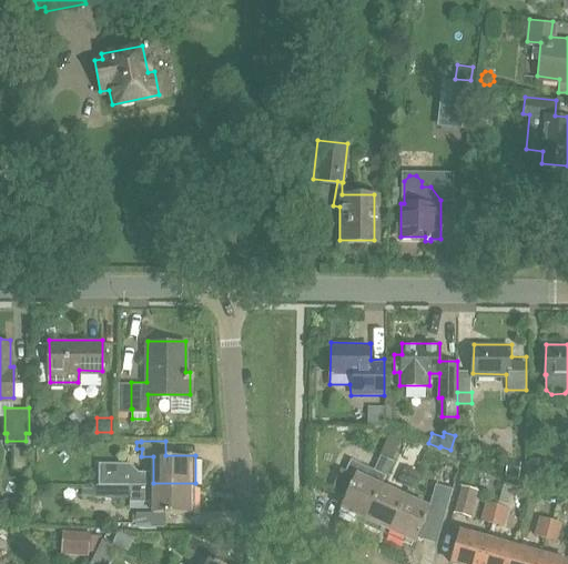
[(358,512),(367,515),(382,483),(383,483),(394,459),(381,453),(374,467),(351,456),(345,467),(341,465),(331,489),(346,496),(340,511),(356,517),(358,512)]
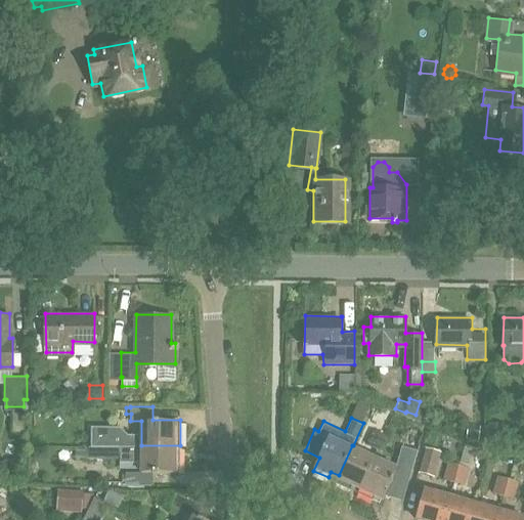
[(486,441),(501,443),(505,422),(489,420),(486,441)]
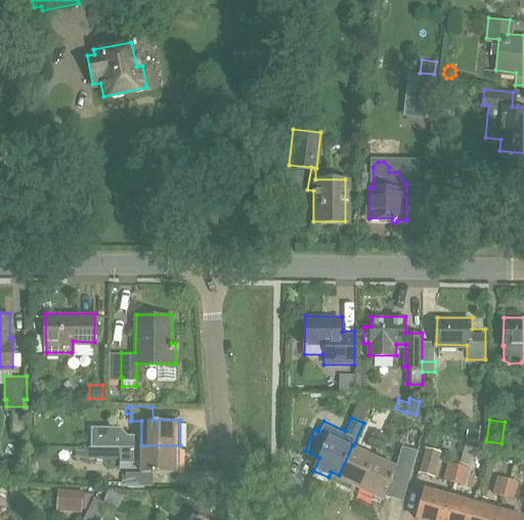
[(464,438),(479,440),(481,423),(466,421),(464,438)]
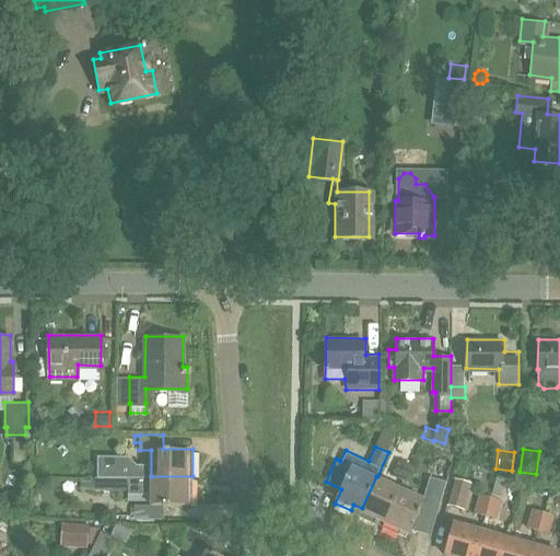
[(405,478),(411,464),(400,459),(394,473),(405,478)]
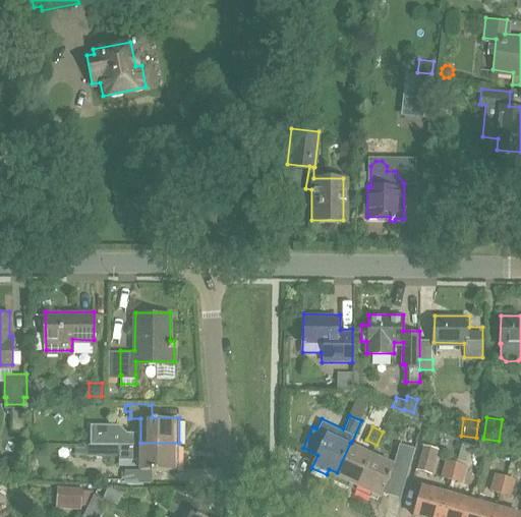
[(105,454),(105,455),(120,455),(120,443),(87,442),(85,442),(84,454),(98,454),(105,454)]
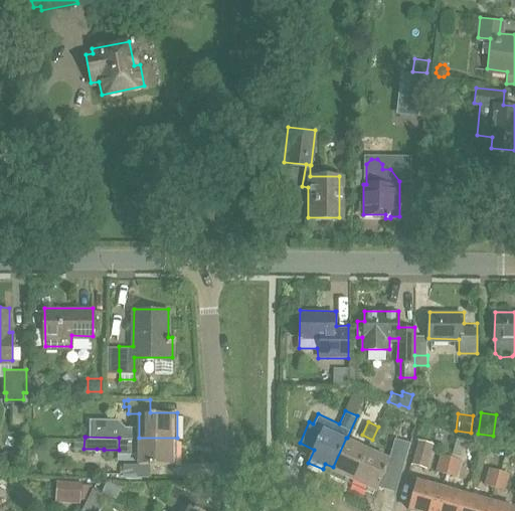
[(389,457),(368,448),(355,477),(353,483),(367,489),(370,484),(376,487),(377,484),(396,489),(410,441),(394,437),(389,457)]
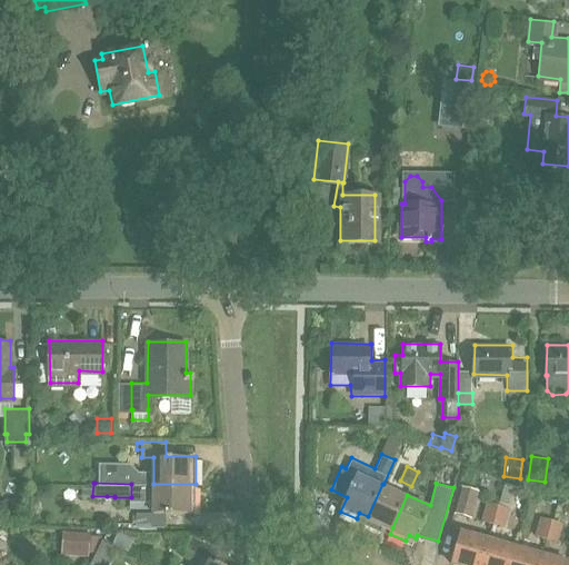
[(153,484),(153,512),(196,512),(196,484),(153,484)]
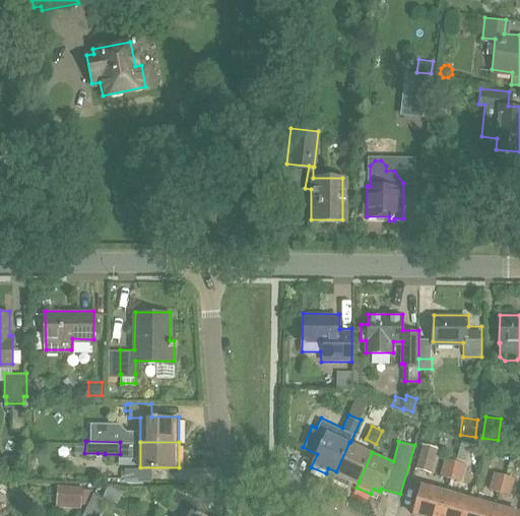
[(372,452),(361,447),(350,442),(349,442),(336,471),(333,477),(348,484),(350,478),(359,481),(372,452)]
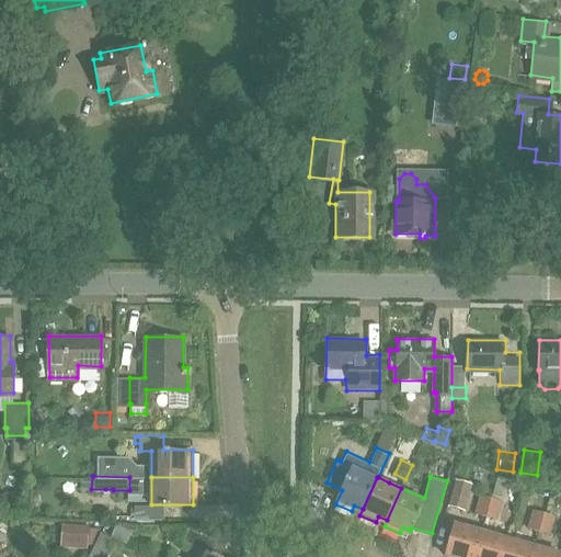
[(448,503),(465,508),(472,481),(456,477),(448,503)]
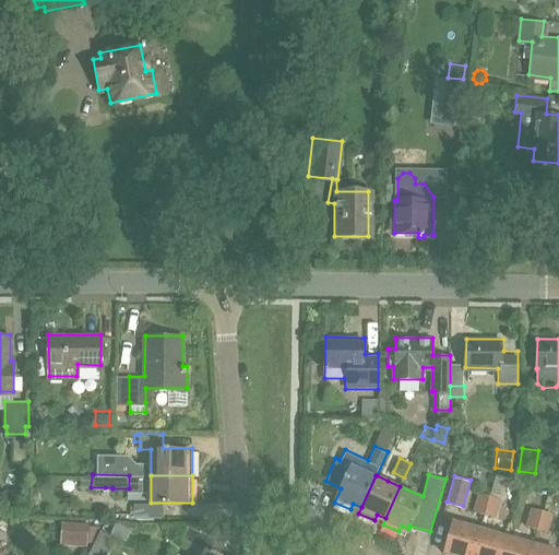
[(8,487),(0,492),(0,499),(1,503),(12,496),(8,487)]
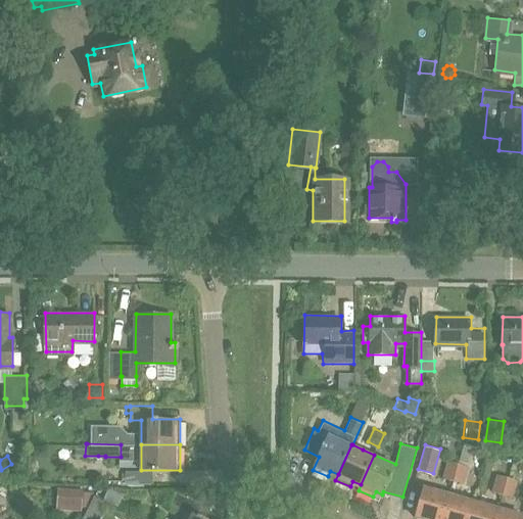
[(442,476),(453,479),(458,462),(447,459),(442,476)]
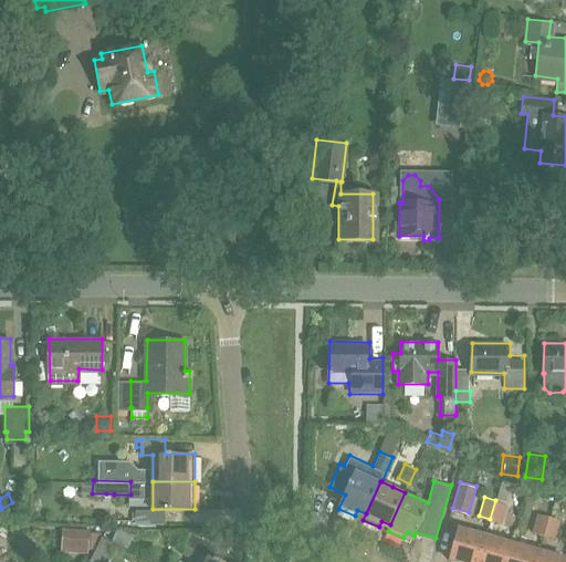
[(490,519),(502,522),(506,503),(495,500),(490,519)]
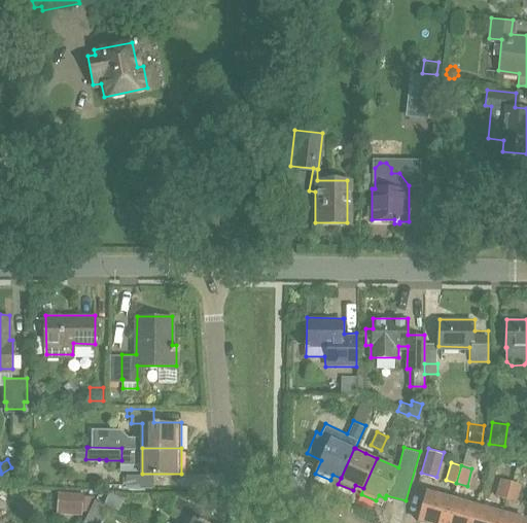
[(496,494),(506,497),(511,480),(500,477),(496,494)]
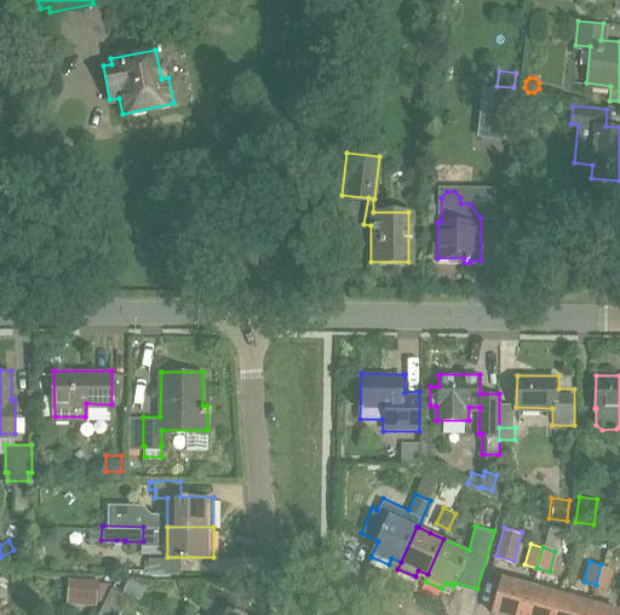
[(596,585),(608,587),(613,568),(601,564),(596,585)]
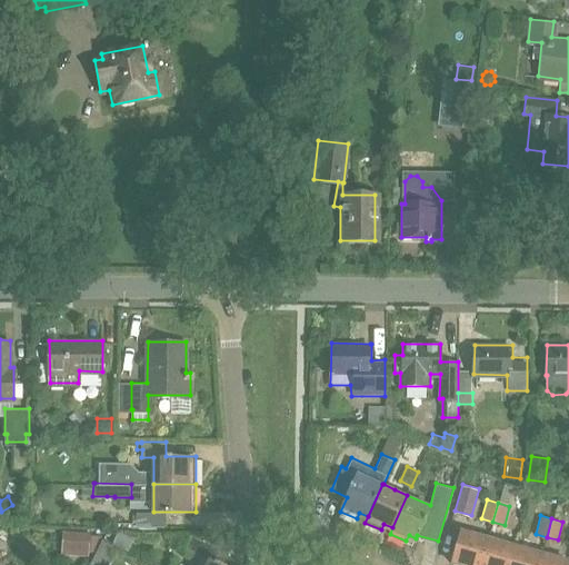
[(453,559),(471,564),(480,564),(488,537),(462,529),(453,559)]
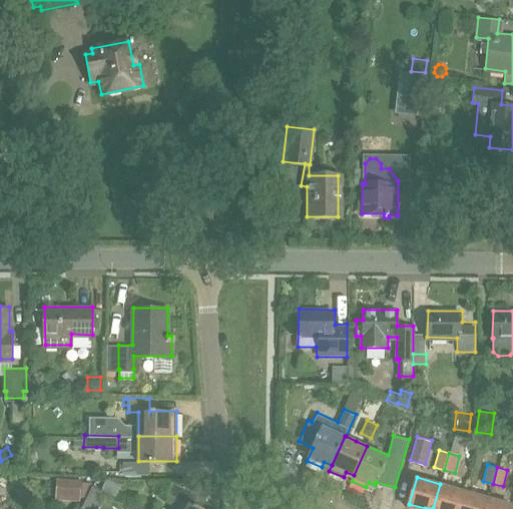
[(174,499),(168,508),(198,508),(193,506),(199,494),(172,481),(165,495),(174,499)]
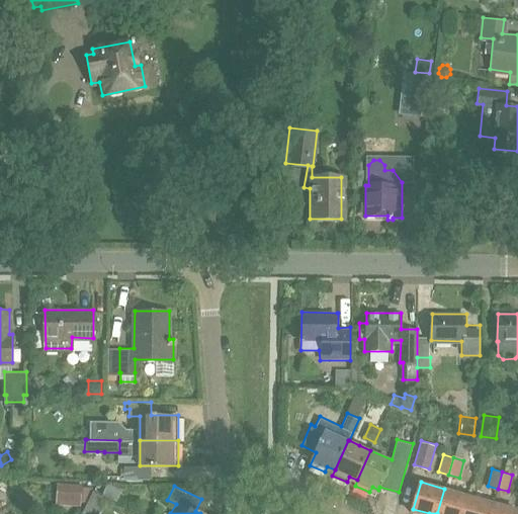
[(437,513),(462,513),(468,496),(444,489),(437,513)]
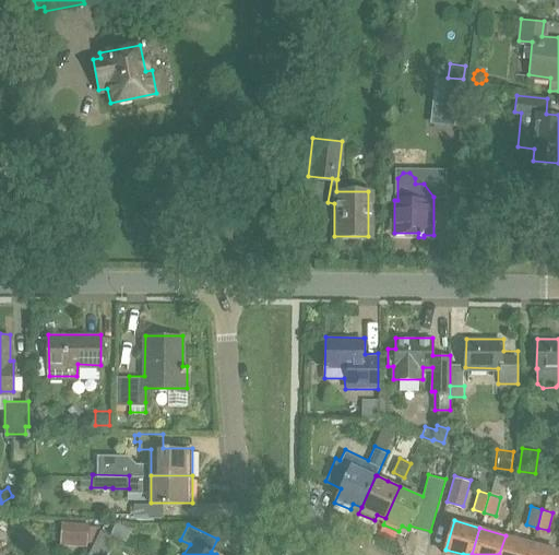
[(88,552),(94,554),(105,554),(116,536),(100,529),(88,552)]
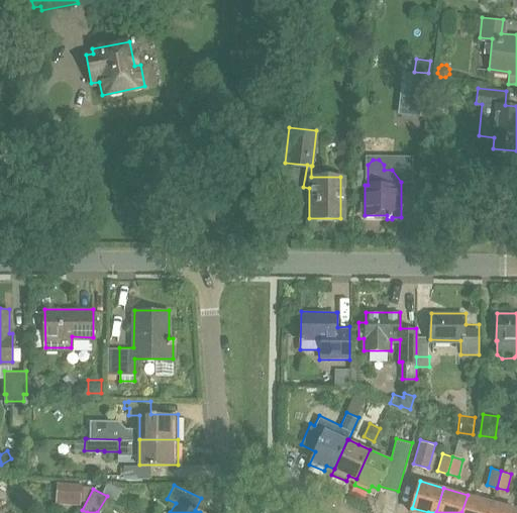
[(461,512),(488,512),(491,502),(468,495),(461,512)]
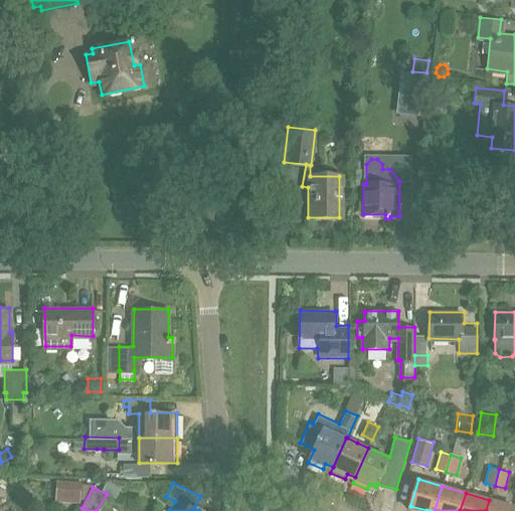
[(486,510),(513,510),(514,507),(489,500),(486,510)]
